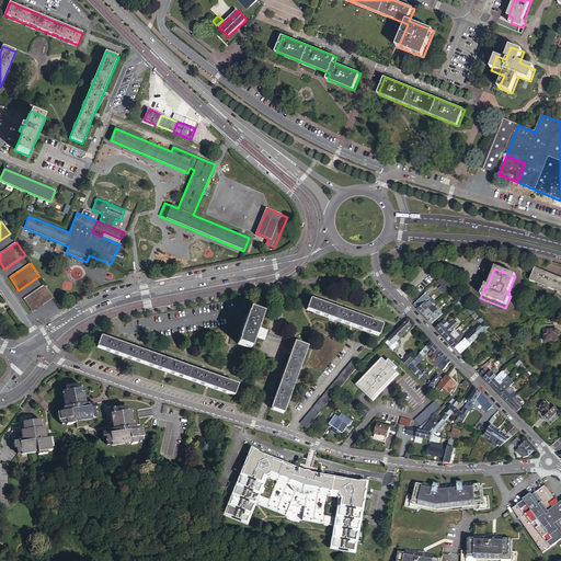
[(560,279),(534,270),(529,283),(560,295),(560,279)]
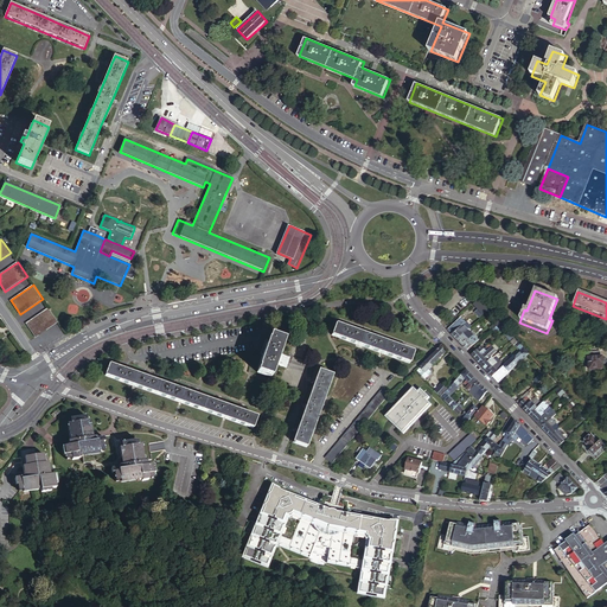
[(478,300),(474,305),(484,314),(487,311),(478,300)]
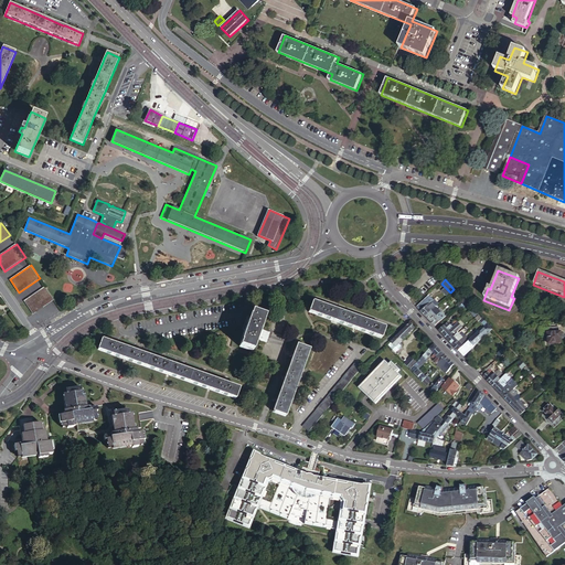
[(33,313),(54,299),(45,287),(25,301),(33,313)]
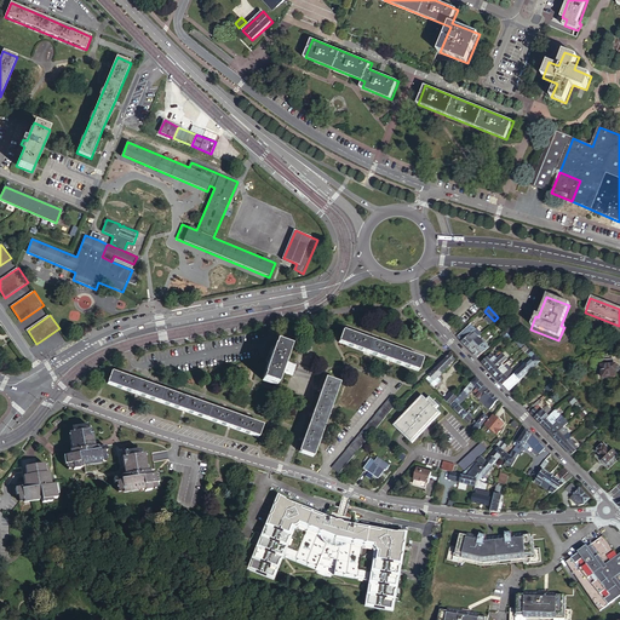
[(472,325),(459,338),(469,348),(478,338),(483,334),(477,328),(476,329),(472,325)]
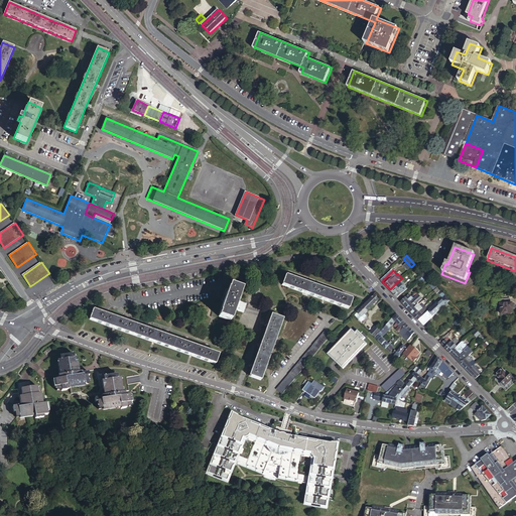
[(281,285),(349,309),(352,299),(285,275),(281,285)]
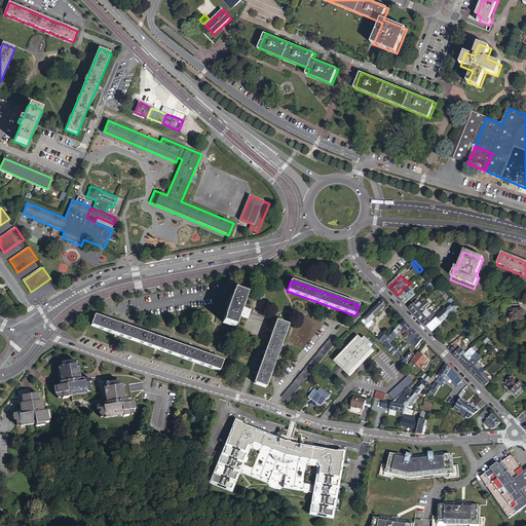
[(406,287),(398,295),(401,298),(401,299),(407,294),(410,291),(406,287)]
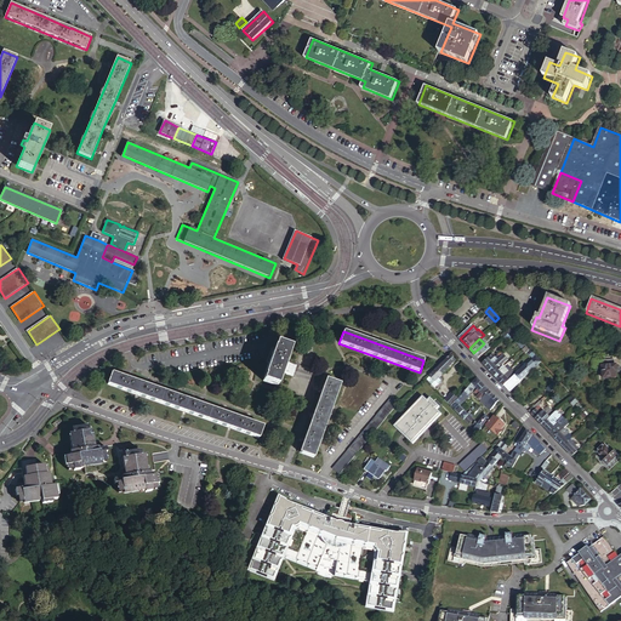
[(263,380),(278,385),(283,370),(288,371),(290,365),(285,364),(291,347),(277,342),(274,347),(263,375),(265,375),(263,380)]
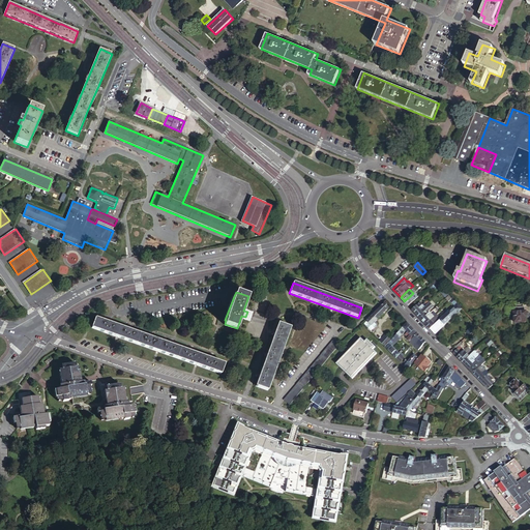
[(440,293),(432,301),(433,302),(441,295),(440,293)]
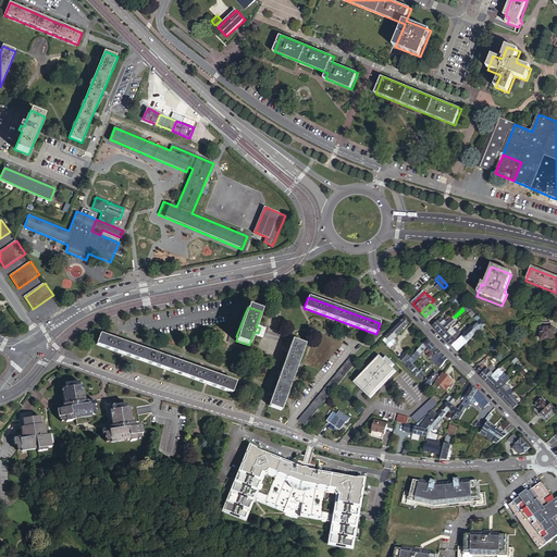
[(431,311),(424,317),(430,322),(440,312),(436,309),(432,313),(431,311)]
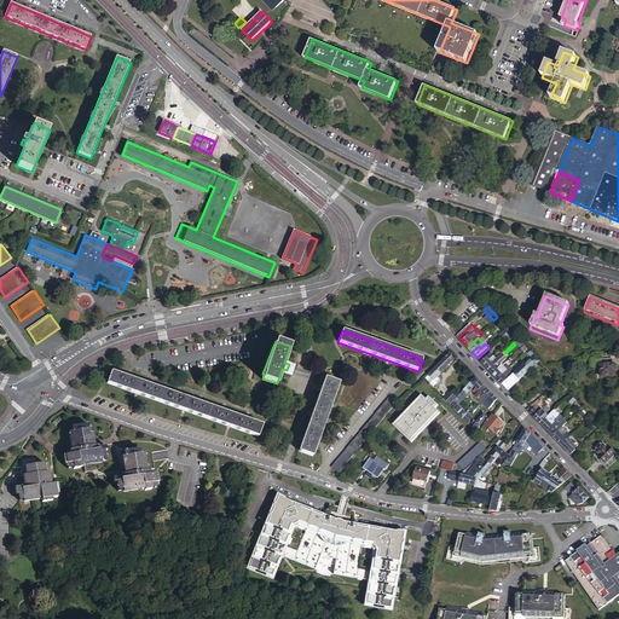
[(455,357),(449,352),(435,365),(440,370),(455,357)]
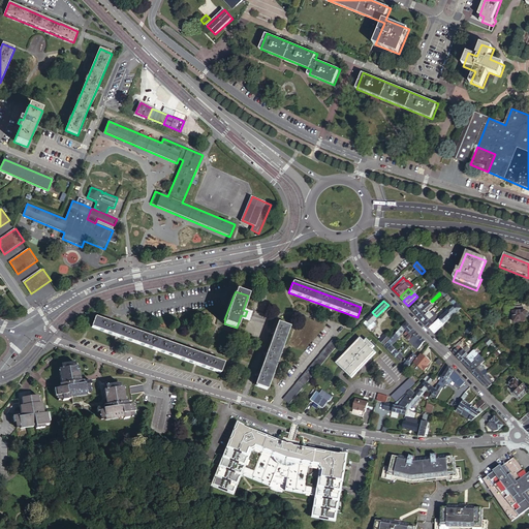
[(424,307),(427,311),(433,306),(429,302),(429,303),(427,304),(426,305),(424,307)]
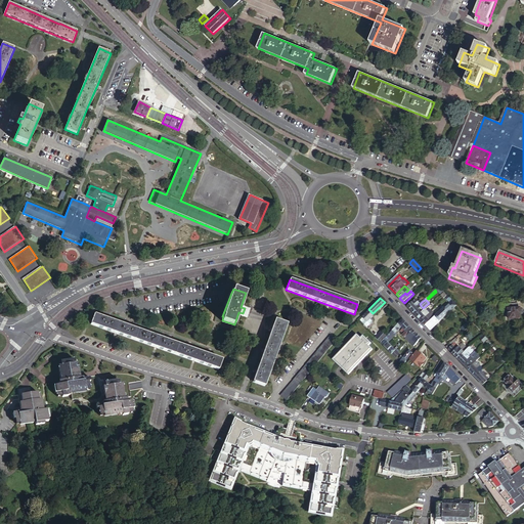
[(420,304),(416,300),(412,303),(411,303),(408,306),(412,311),(420,304)]
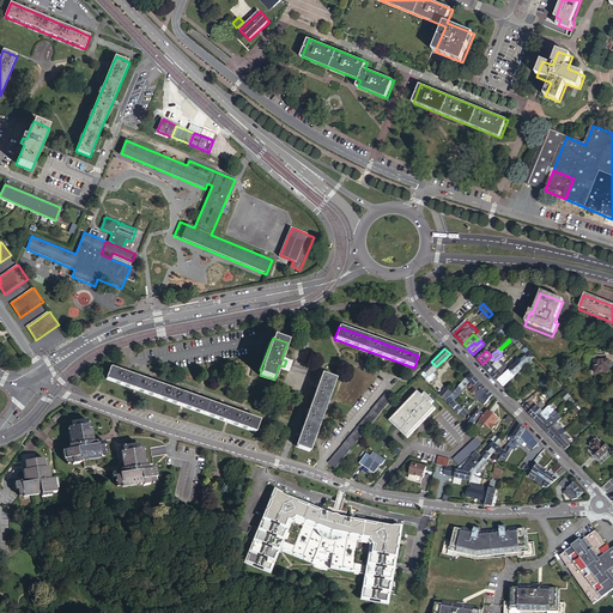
[(534,358),(529,352),(510,370),(515,375),(534,358)]
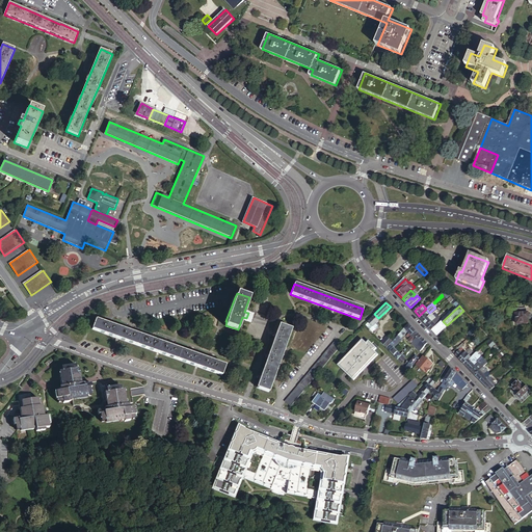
[(526,308),(516,309),(517,313),(515,313),(517,325),(528,323),(527,316),(529,316),(529,311),(527,311),(526,308)]
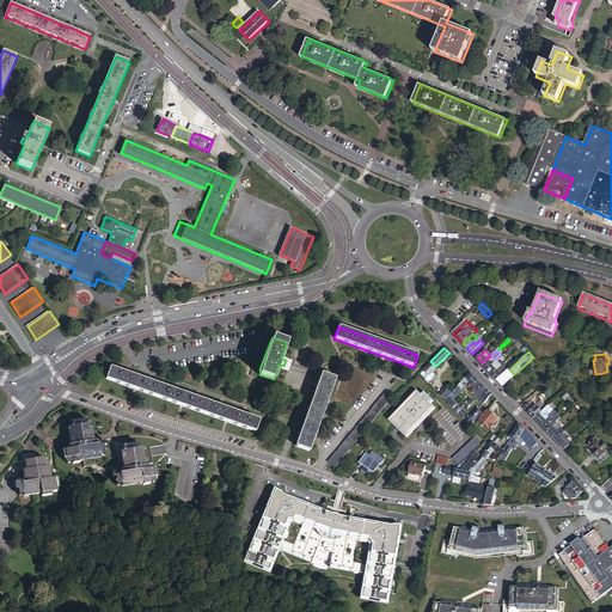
[(494,360),(490,355),(482,363),(487,368),(491,363),(490,363),(494,360)]
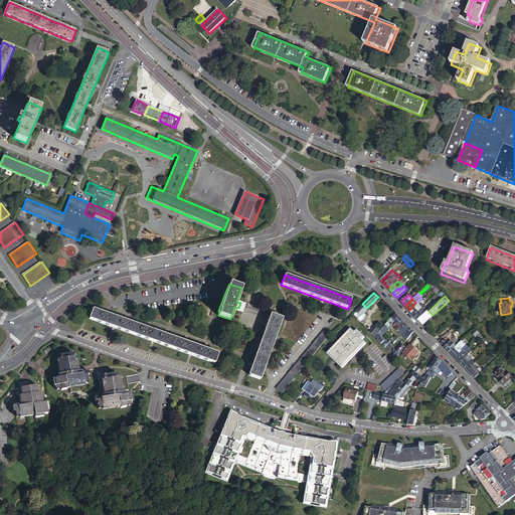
[(413,307),(410,311),(414,315),(420,310),(424,306),(421,304),(419,306),(417,304),(413,307)]
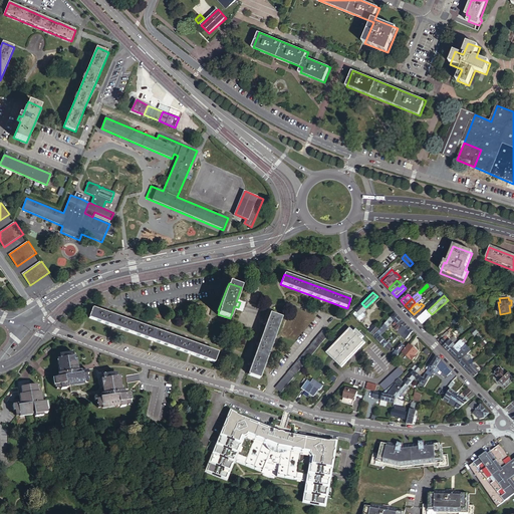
[(357,307),(352,312),(356,316),(361,311),(357,307)]
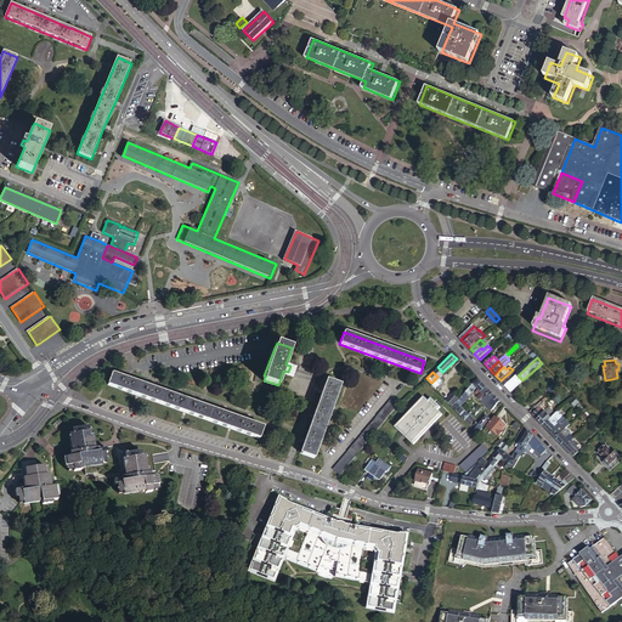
[(107,385),(259,440),(264,429),(111,373),(107,385)]
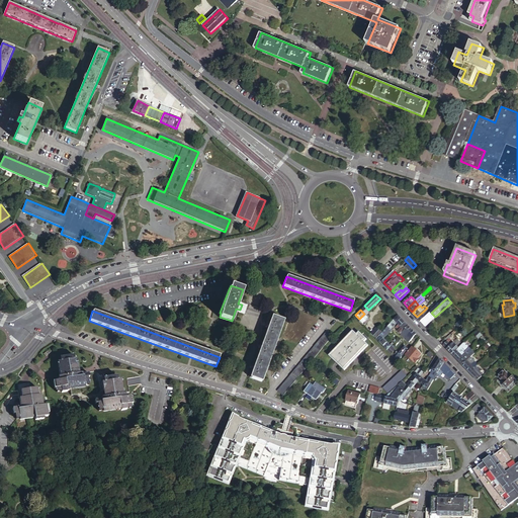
[(423,312),(417,317),(421,322),(427,316),(423,312)]
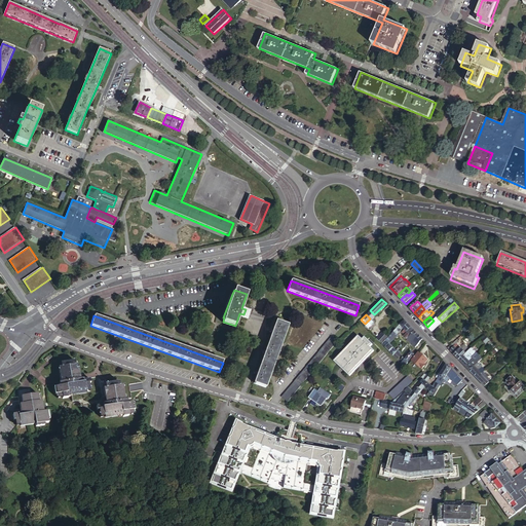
[(370,318),(365,324),(368,327),(374,321),(373,320),(371,317),(370,318)]
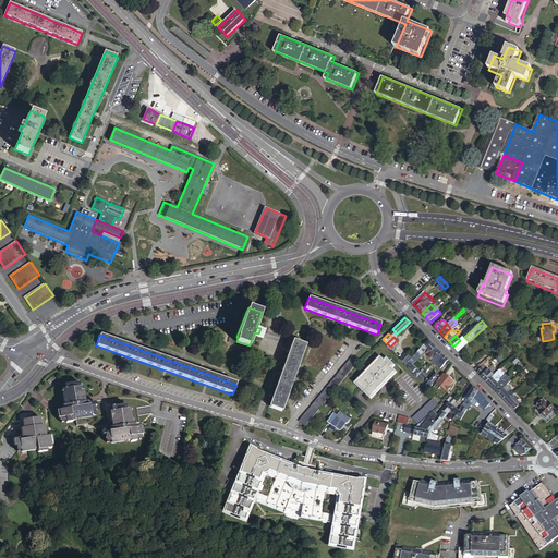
[(460,340),(453,347),(457,350),(458,351),(469,341),(464,337),(460,340)]
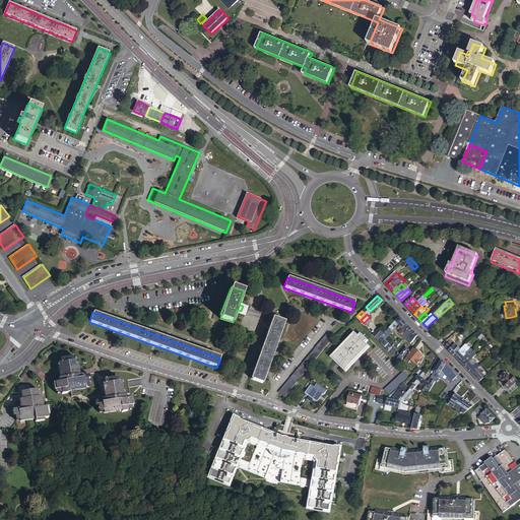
[(404,319),(400,315),(392,323),(395,326),(398,323),(399,324),(404,319)]
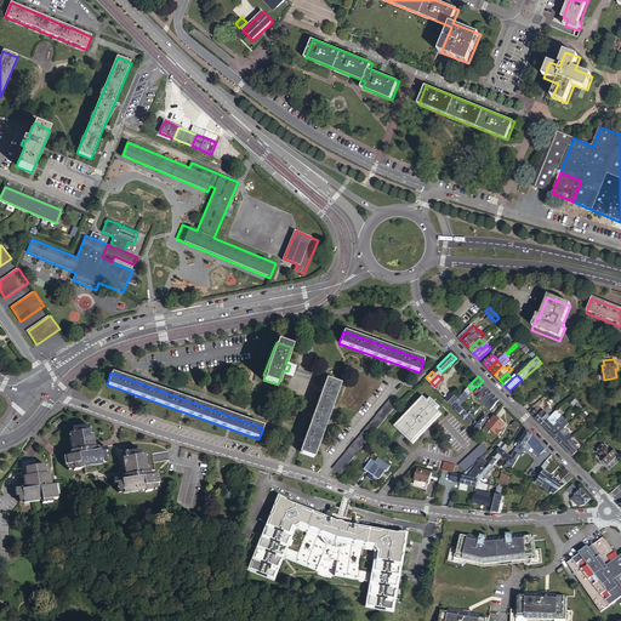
[(300,453),(314,457),(341,385),(326,379),(300,453)]
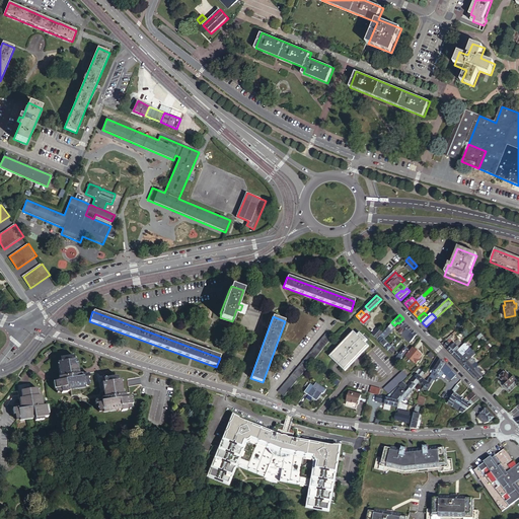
[(397,326),(400,329),(408,322),(404,319),(397,326)]
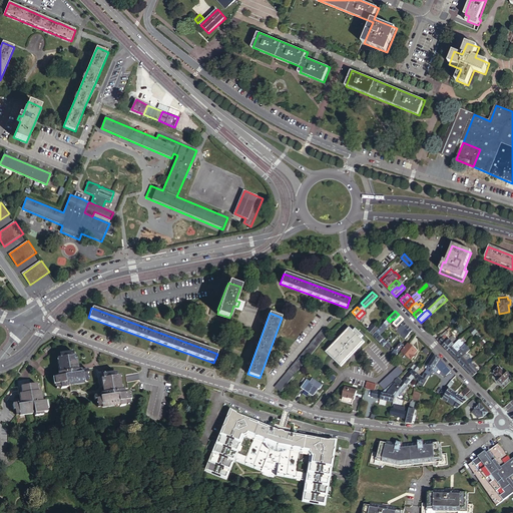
[(403,319),(396,326),(395,327),(398,330),(405,322),(403,319)]
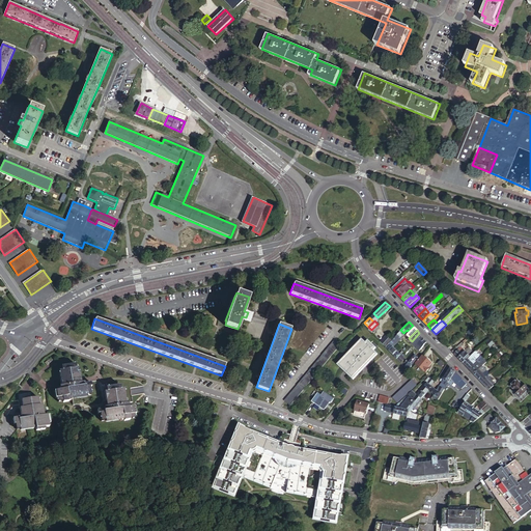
[(419,333),(412,341),(416,345),(423,337),(419,333)]
